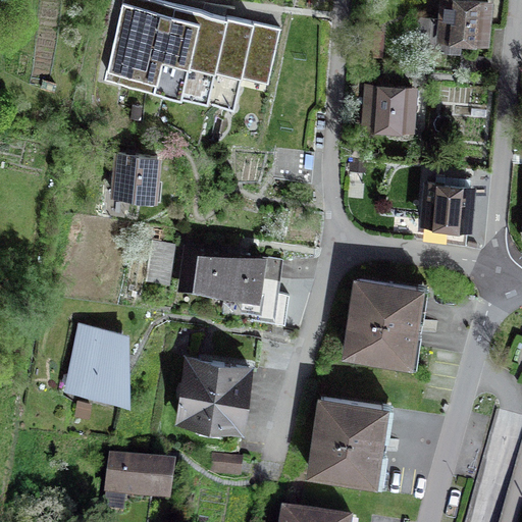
[(271,24),(159,0),(122,0),(105,81),(235,109),(246,61),(262,65),(271,24)]
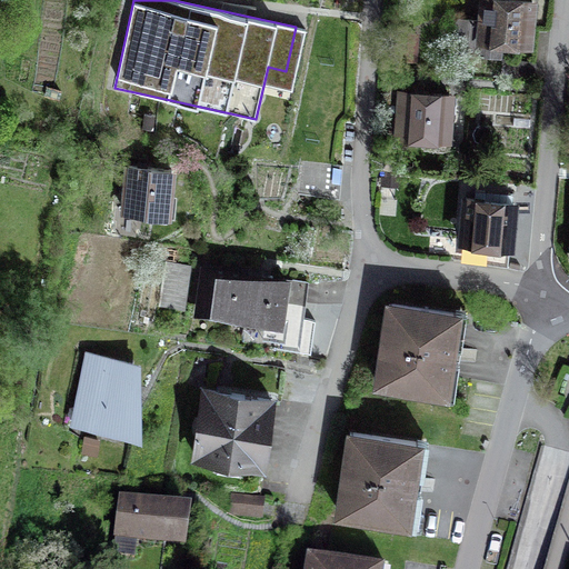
[(510,0),(485,0),(482,21),(460,19),(457,52),(501,56),(502,41),(529,43),(532,2),(510,0)]
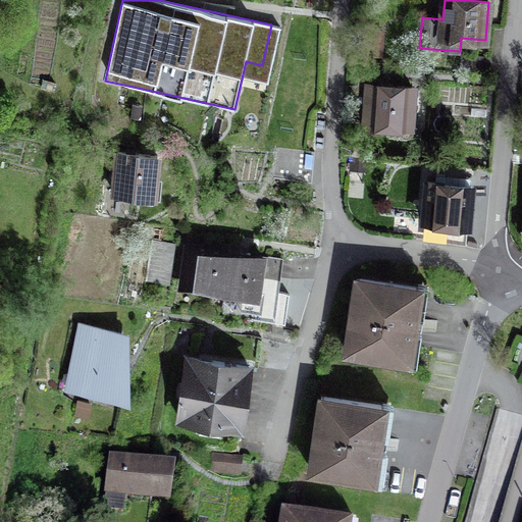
[(413,88),(369,85),(367,122),(393,124),(392,132),(410,133),(413,88)]
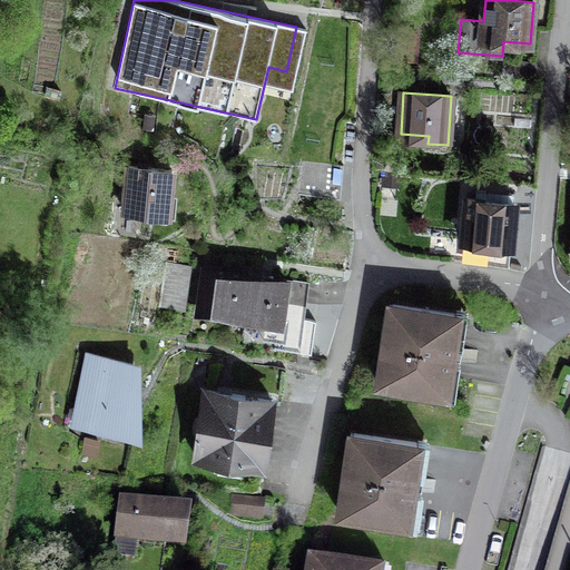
[(172,169),(129,166),(125,212),(168,215),(172,169)]
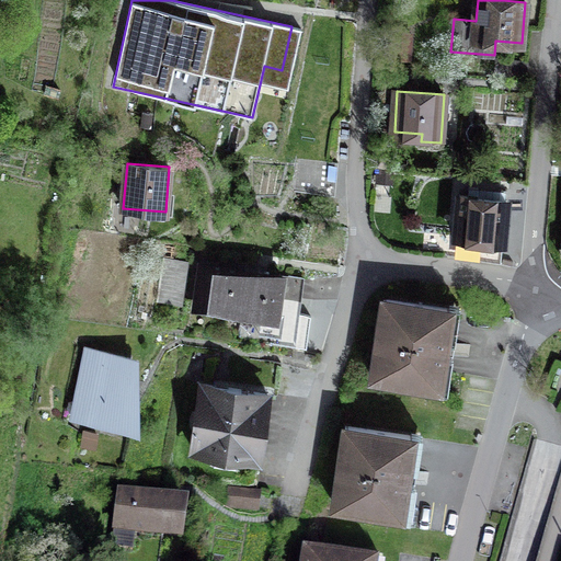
[(506,199),(459,195),(456,236),(482,238),(482,245),(495,247),(496,239),(503,240),(506,199)]
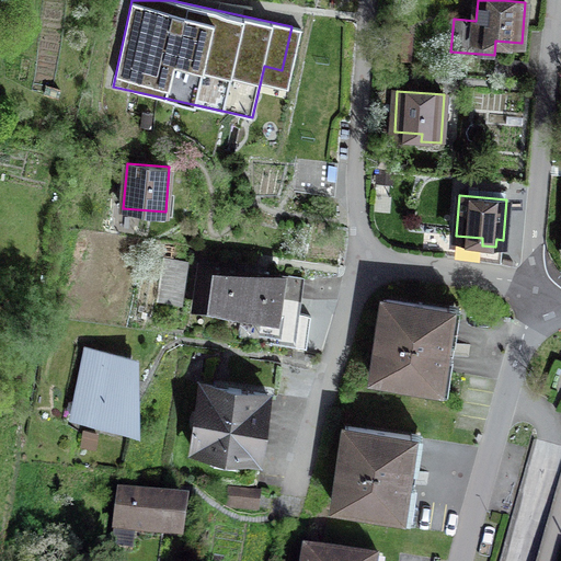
[(185,266),(162,260),(158,300),(181,300),(185,266)]
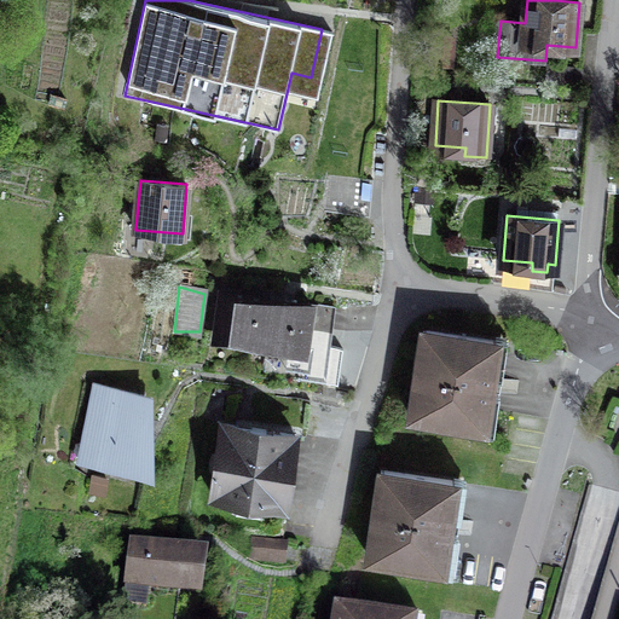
[(312,306),(223,293),(217,336),(306,350),(310,329),(312,306)]
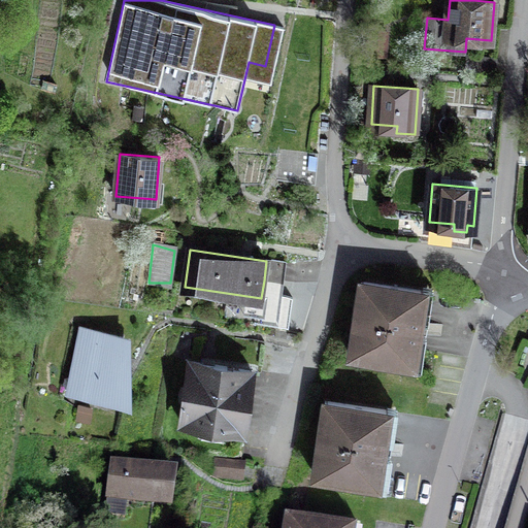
[(285,263),(266,261),(264,281),(283,283),(285,263)]
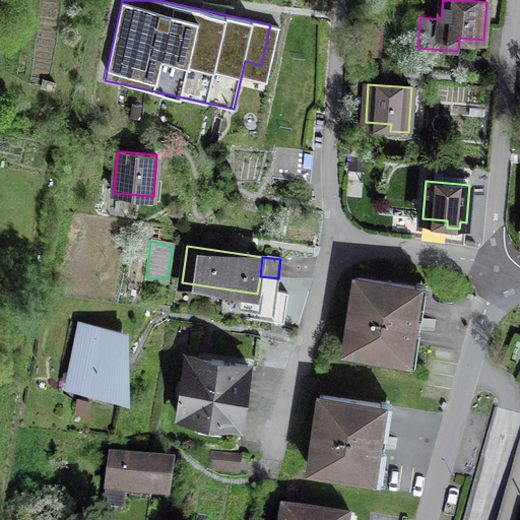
[(343,348),(407,358),(418,287),(353,277),(343,348)]
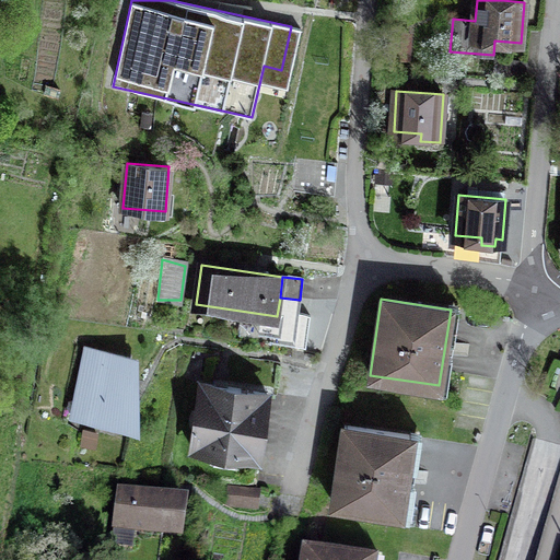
[(130,358),(83,348),(74,394),(89,396),(84,418),(117,424),(130,358)]
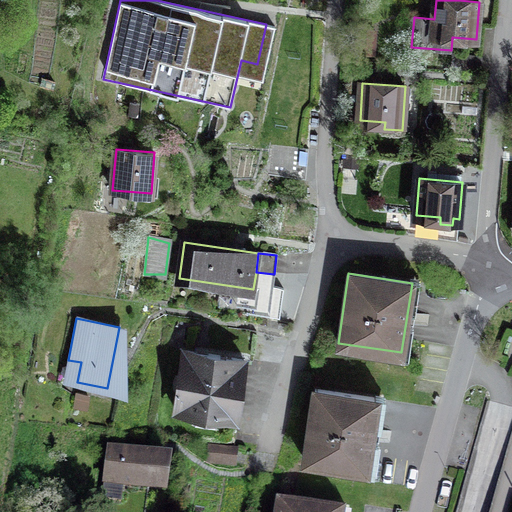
[(229,327),(225,356),(244,358),(254,359),(258,331),(229,327)]
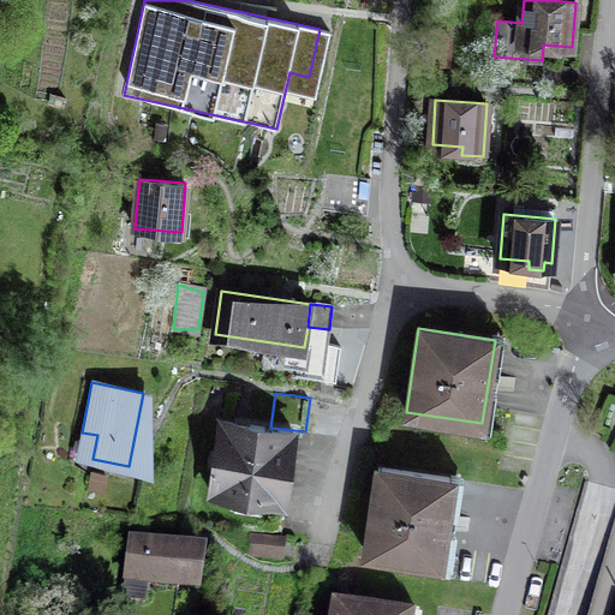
[(270,428),(221,421),(212,493),(236,495),(234,505),(258,508),(260,499),(284,502),(293,430),(270,428)]
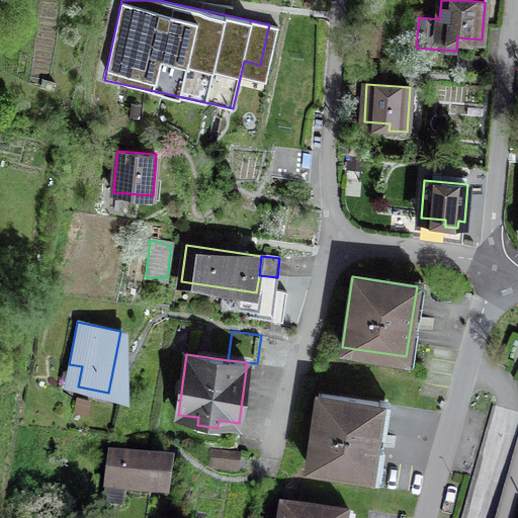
[(309,464),(370,475),(381,404),(320,395),(309,464)]
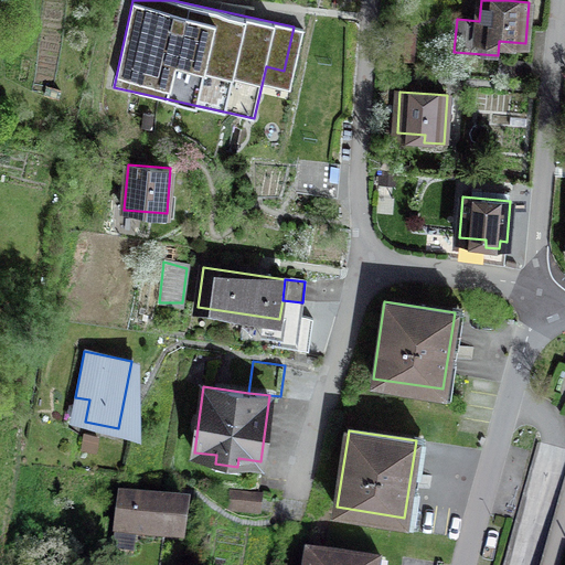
[(262,496),(232,491),(228,510),(259,514),(262,496)]
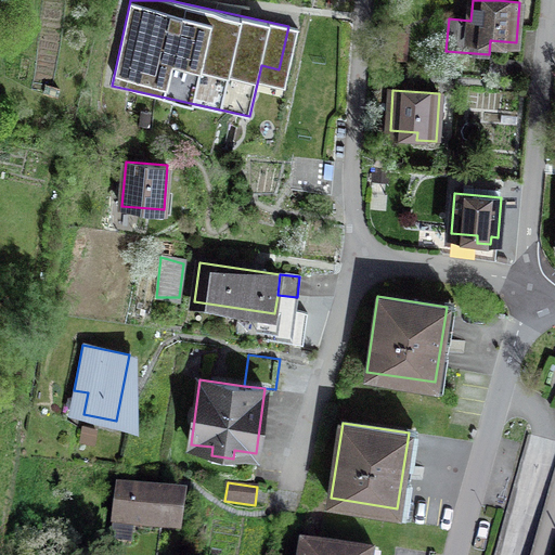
[(184,498),(118,489),(114,521),(180,530),(184,498)]
